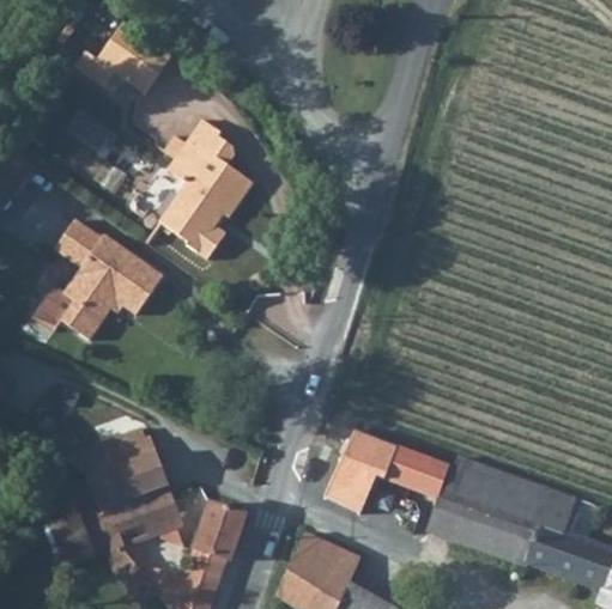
[(143,91),(173,53),(125,19),(97,54),(86,46),(74,61),(102,83),(113,68),(143,91)]
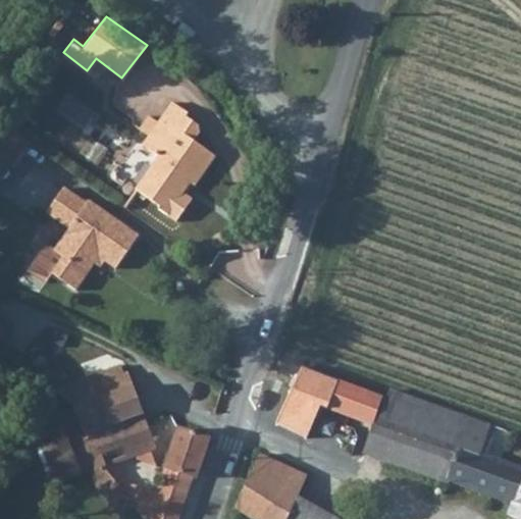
[(171,100),(160,115),(157,120),(147,113),(138,127),(148,135),(140,145),(155,156),(134,187),(169,211),(191,180),(194,184),(214,154),(193,139),(198,131),(197,122),(185,114),(188,111),(171,100)]
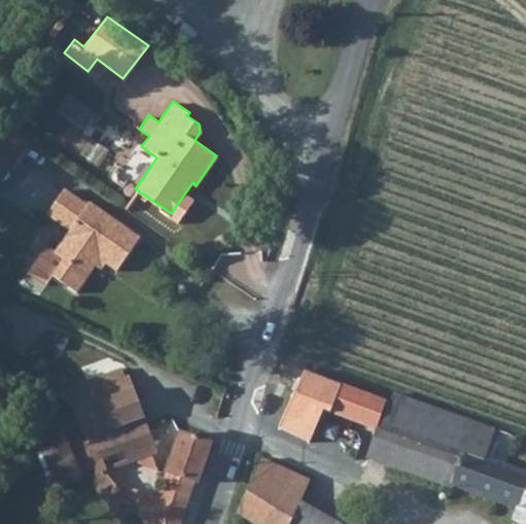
[(3,123),(0,127),(0,160),(13,169),(32,143),(3,123)]
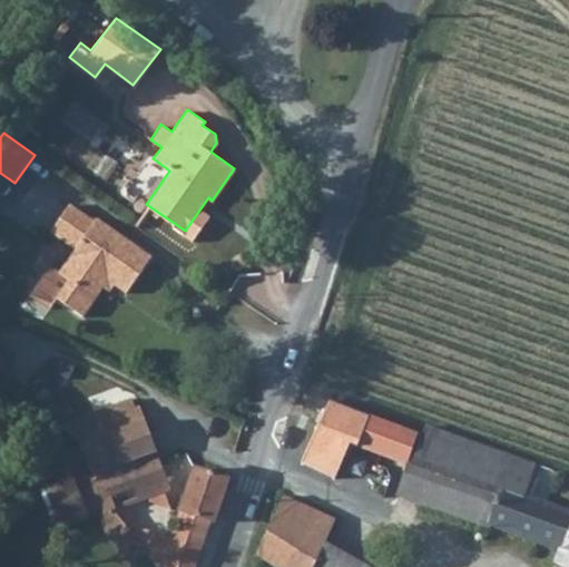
[(75,251),(95,222),(69,204),(49,233),(75,251)]
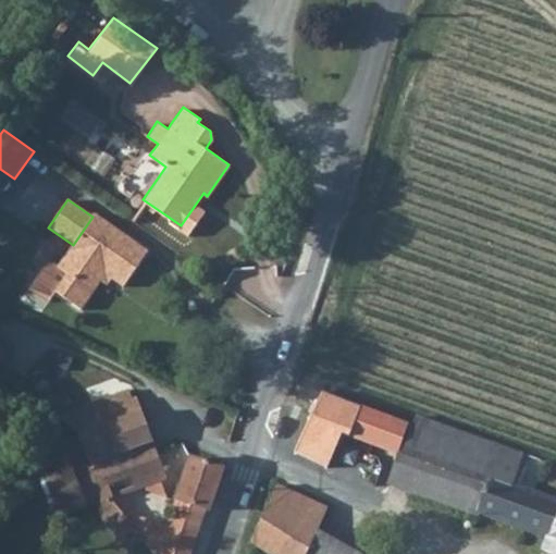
[(147,251),(95,214),(93,217),(73,245),(57,269),(66,275),(54,293),(79,310),(106,275),(122,287),(147,251)]
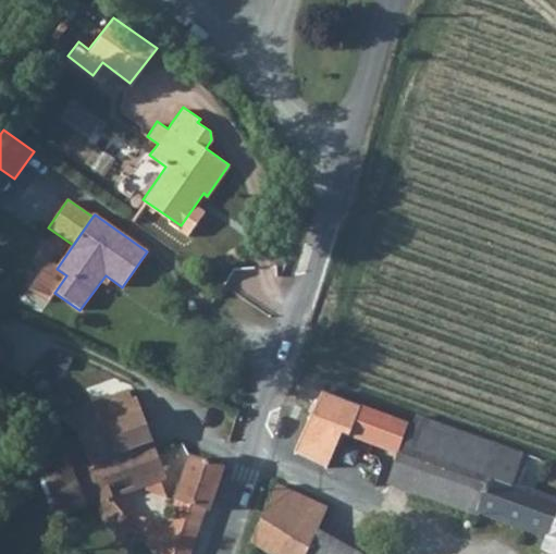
[(52,266),(47,267),(31,291),(48,303),(54,293),(66,275),(57,269),(52,266)]
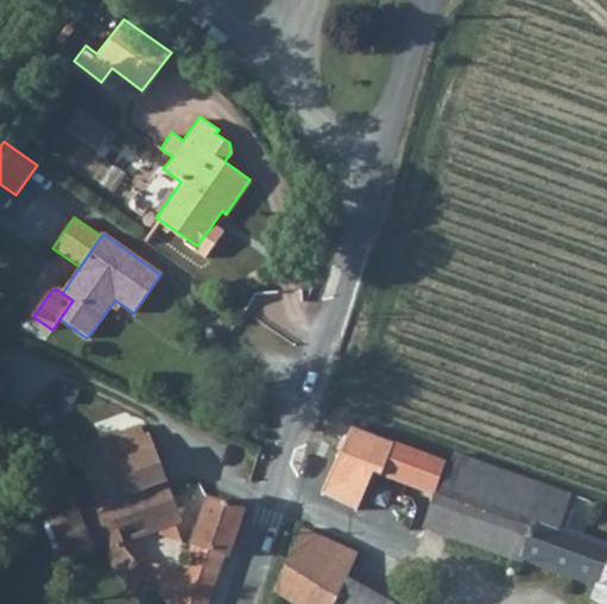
[(602,603),(606,603),(606,547),(566,531),(568,523),(577,494),(453,450),(449,461),(437,490),(435,489),(444,458),(348,424),(322,490),(358,508),(373,472),(432,496),(421,526),(593,586),(589,597),(604,602),(602,603)]
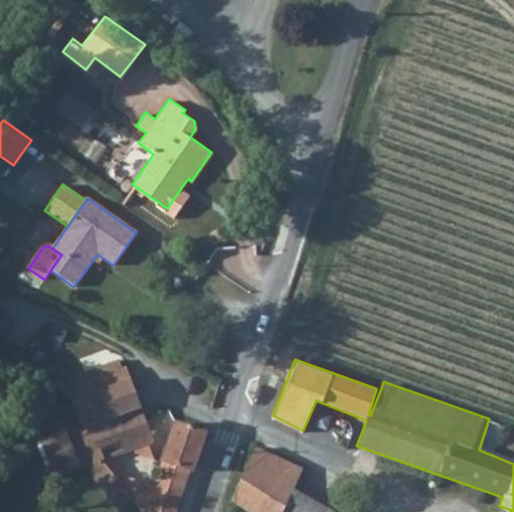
[(86,372),(94,393),(127,381),(119,360),(86,372)]
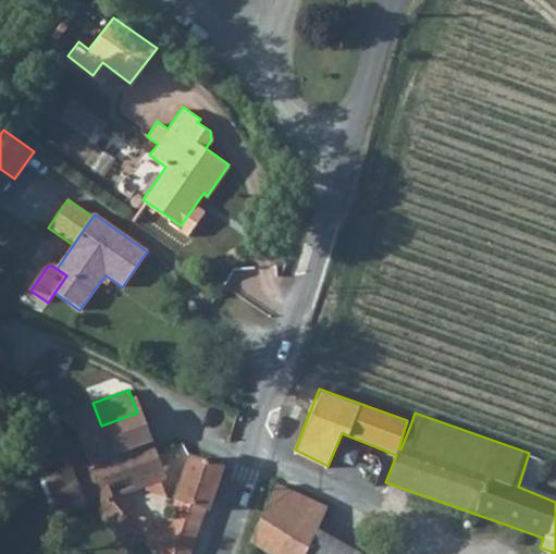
[(167,477),(141,411),(137,413),(101,426),(79,434),(88,458),(104,500),(112,496),(126,515),(134,509),(123,493),(167,477)]
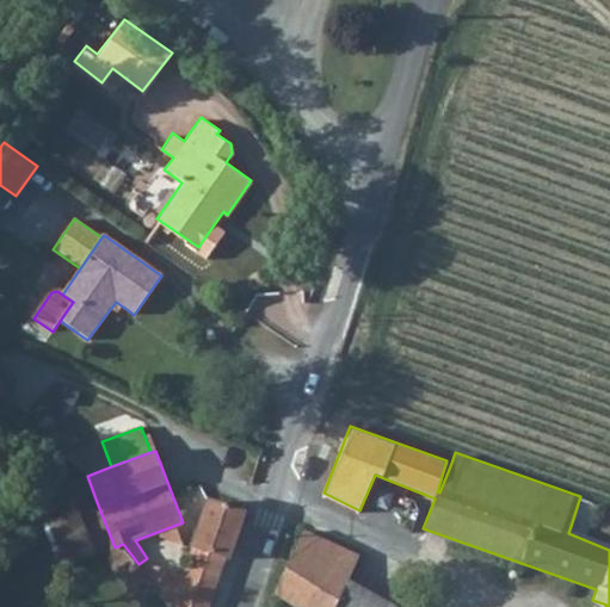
[(192,547),(226,559),(229,561),(245,513),(209,501),(192,547)]
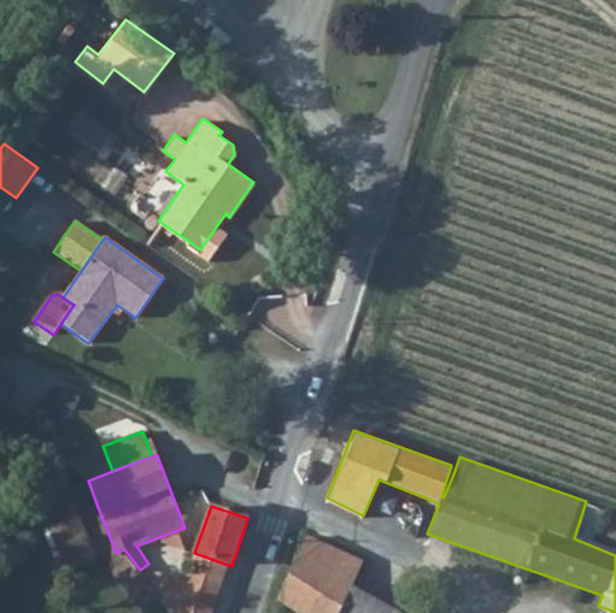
[(98,507),(44,528),(60,570),(93,558),(94,561),(110,555),(124,576),(140,570),(124,549),(116,553),(98,507)]
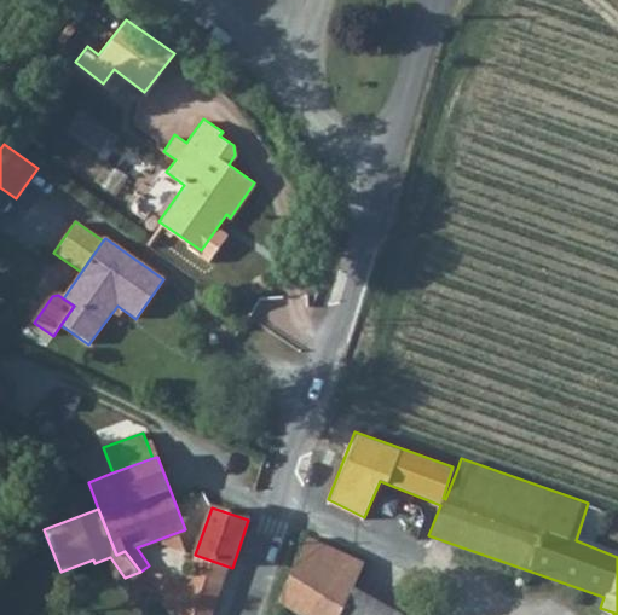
[(307,534),(277,601),(301,614),(406,614),(353,582),(362,560),(307,534)]
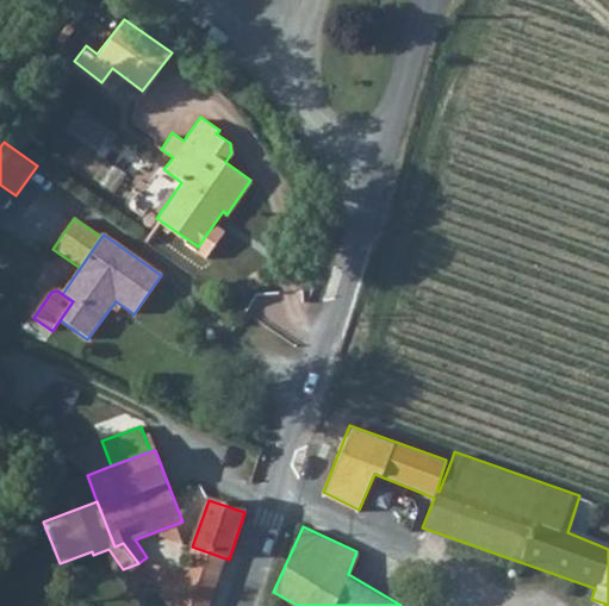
[(171,604),(176,605),(209,605),(225,558),(192,547),(184,574),(163,567),(157,587),(171,604)]
